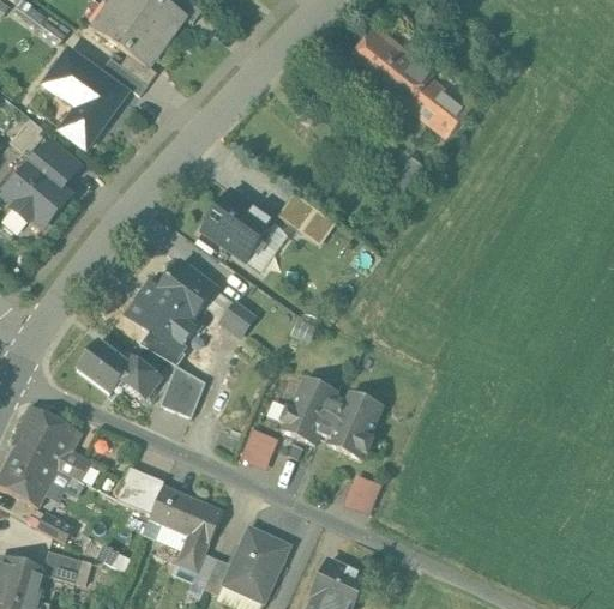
[(47,17),(24,0),(22,0),(14,10),(59,44),(66,35),(47,19),(46,19),(47,18),(47,17)]
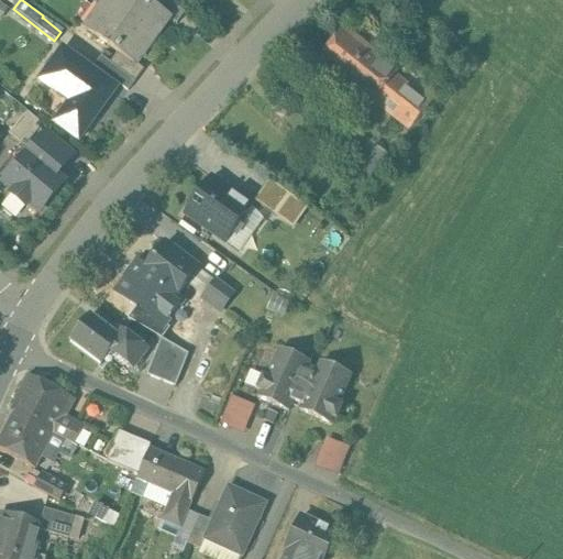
[(108,0),(106,3),(152,36),(168,12),(151,0),(108,0)]
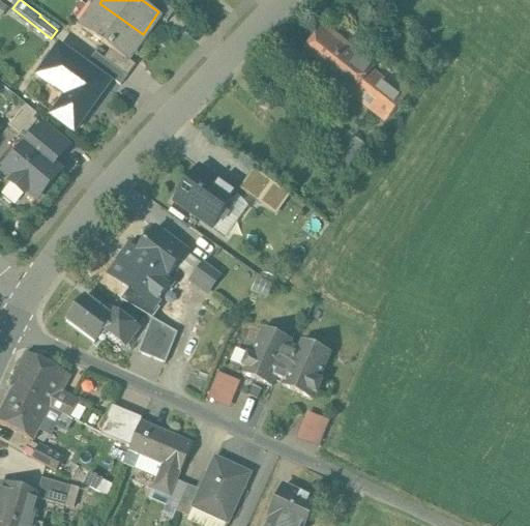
[(176,9),(170,4),(164,0),(146,0),(145,1),(158,11),(159,11),(158,13),(168,20),(176,9)]
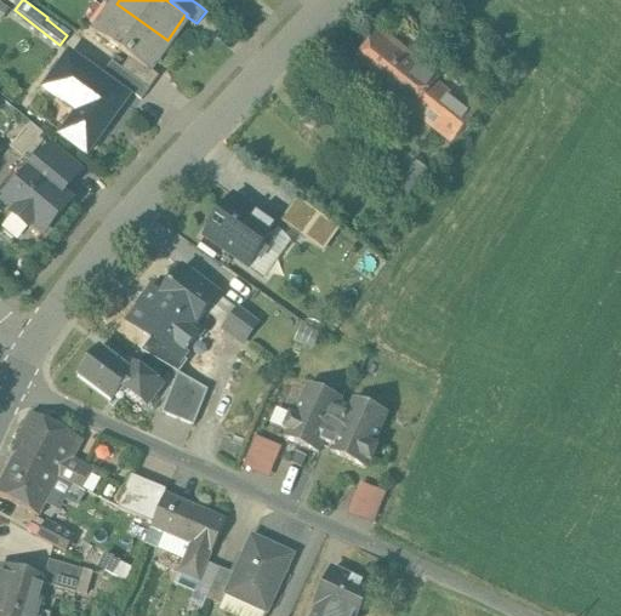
[(151,66),(167,40),(117,4),(98,29),(151,66)]
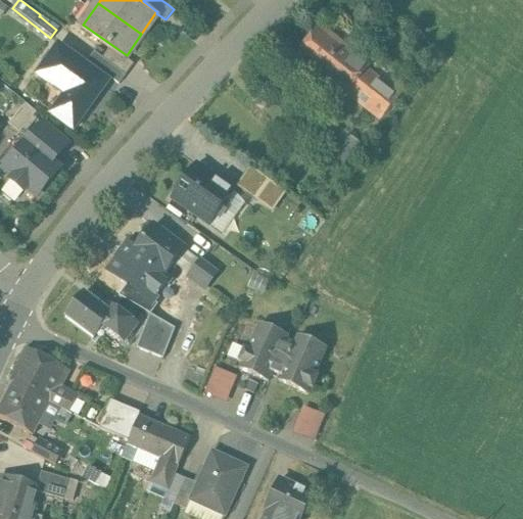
[(297,55),(314,68),(332,84),(357,53),(323,25),(297,55)]
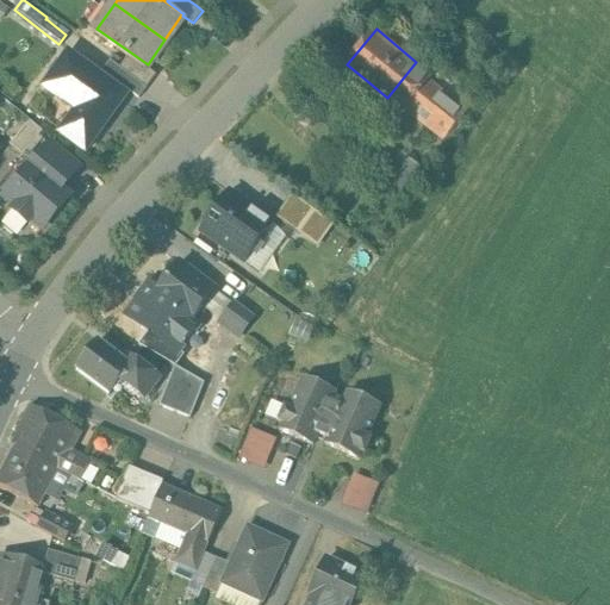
[(70,49),(62,60),(45,82),(78,107),(62,129),(88,148),(105,126),(99,122),(123,88),(70,49)]
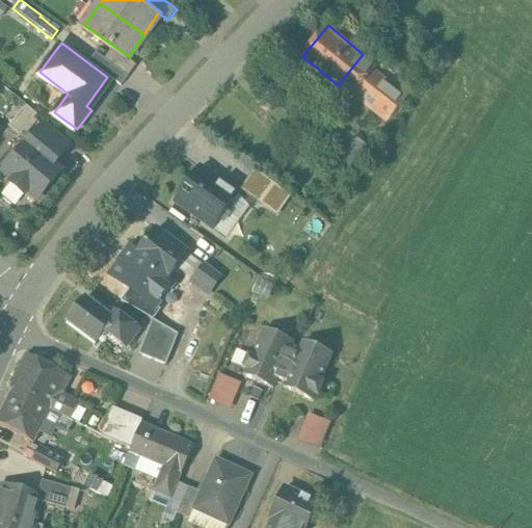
[(113,45),(108,52),(106,56),(129,73),(137,62),(137,61),(129,55),(128,56),(113,45)]
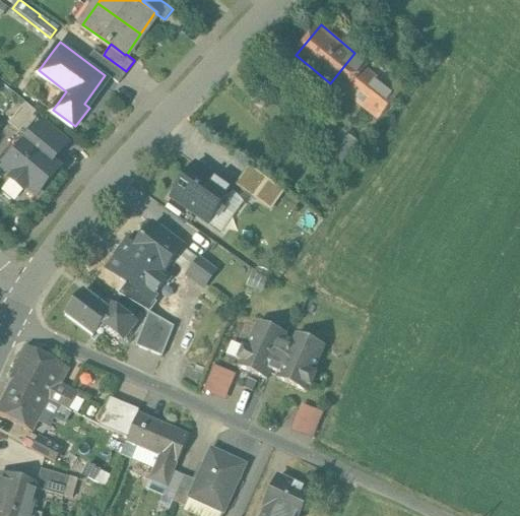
[(126,71),(105,56),(104,55),(95,49),(88,58),(120,81),(126,71)]
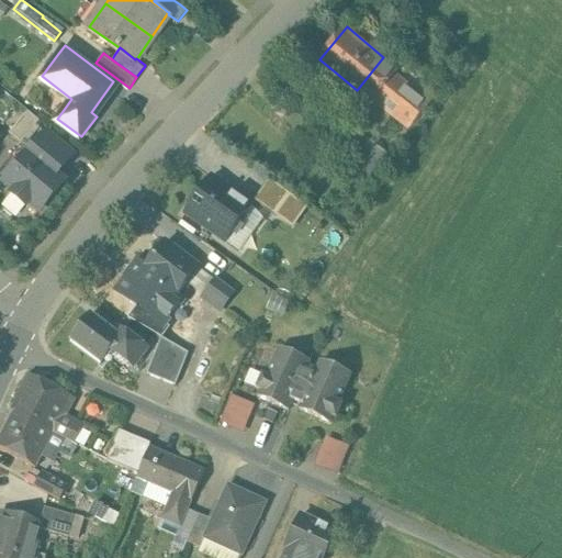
[(384,57),(380,62),(357,90),(370,100),(373,97),(409,127),(431,101),(395,71),(394,70),(396,68),(384,57)]
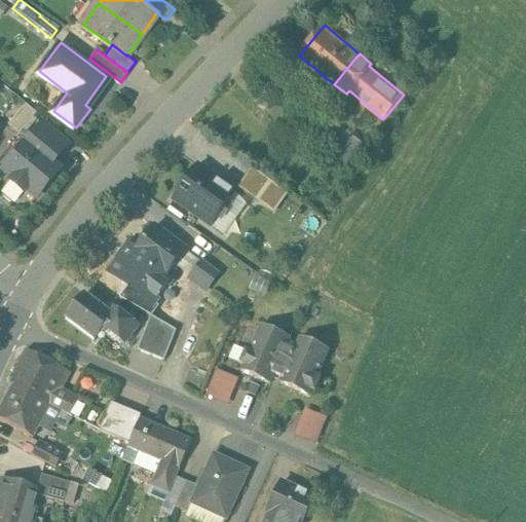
[(15,91),(10,97),(0,109),(0,113),(9,121),(26,101),(15,91)]
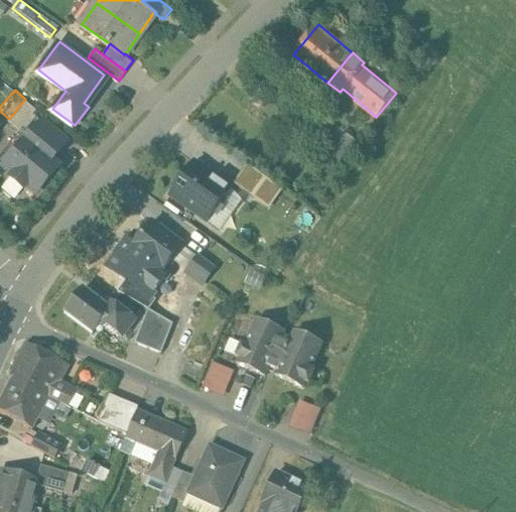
[(18,127),(34,108),(35,107),(26,99),(9,119),(18,127)]
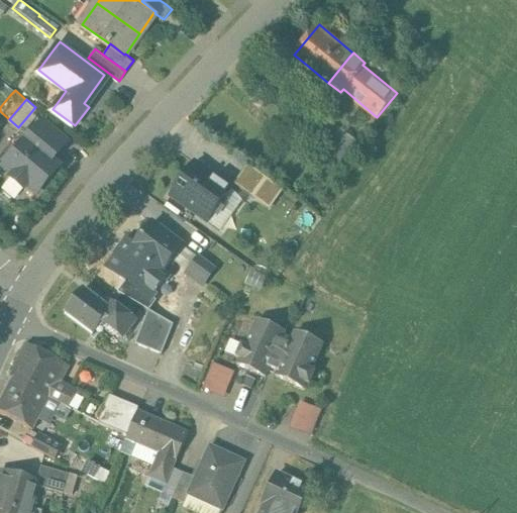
[(313,138),(320,143),(334,155),(350,134),(329,117),(313,138)]
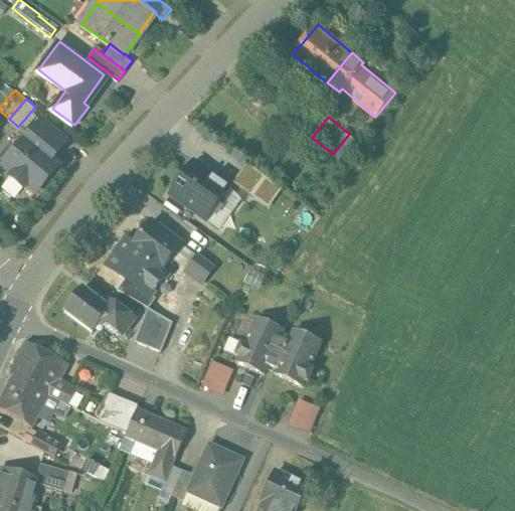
[(55,152),(67,138),(42,118),(30,132),(55,152)]
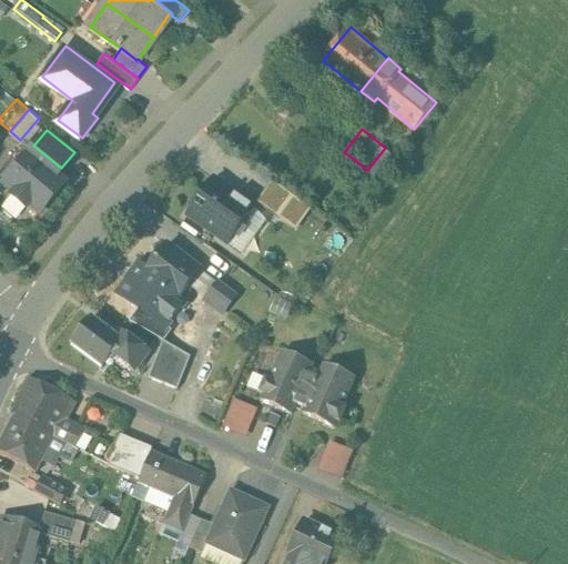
[(29,201),(40,210),(64,180),(57,173),(61,168),(33,145),(4,180),(16,189),(12,192),(27,204),(29,201)]
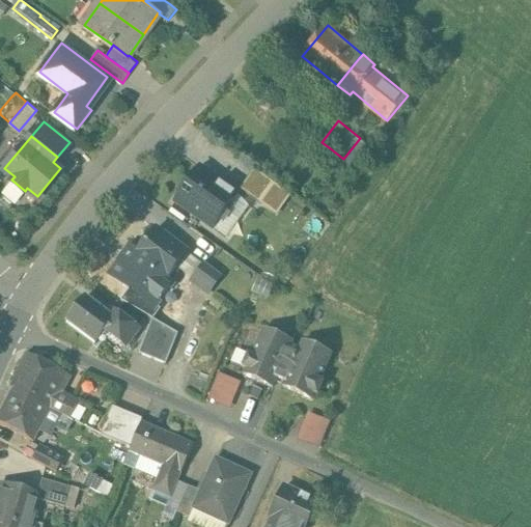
[(355,167),(361,160),(361,159),(371,146),(360,138),(344,159),(355,167)]
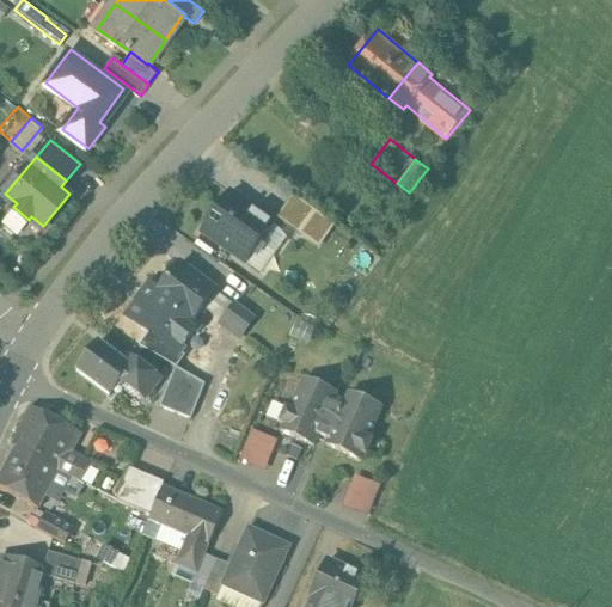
[(275,221),(256,208),(256,207),(231,190),(204,227),(249,259),(275,221)]
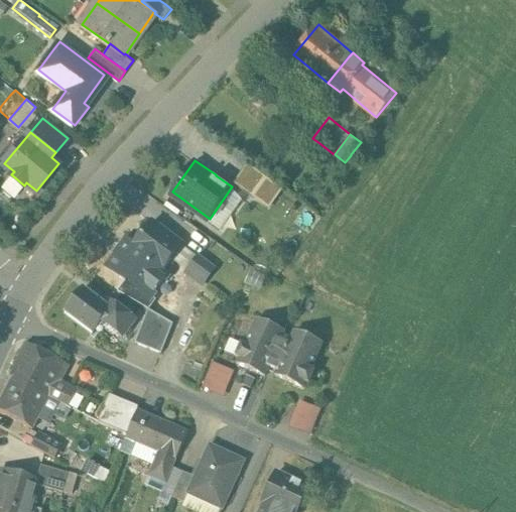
[(269,175),(256,166),(249,161),(235,181),(254,196),(269,175)]
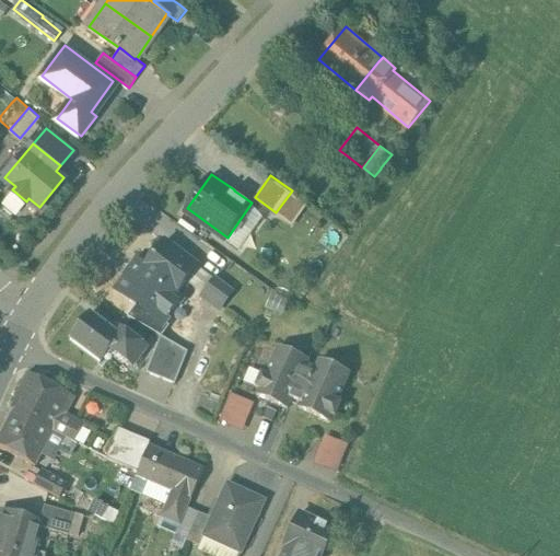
[(166,239),(159,247),(143,268),(176,292),(198,263),(166,239)]
